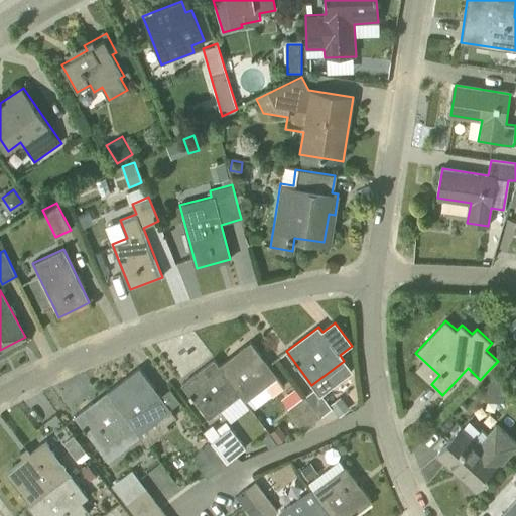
[(251,342),(219,366),(240,395),(245,401),(278,377),(251,342)]
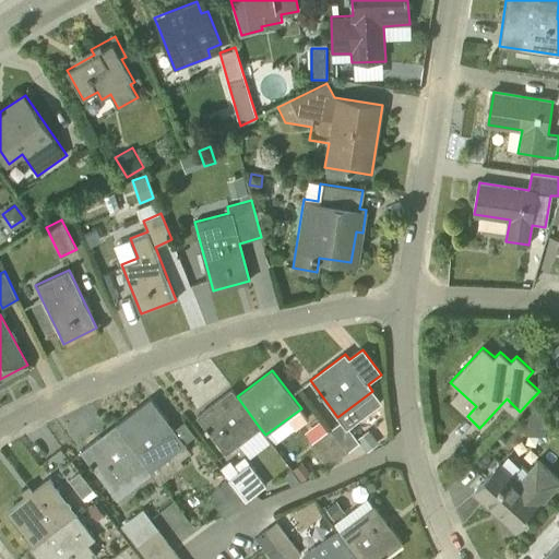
[(226,454),(260,428),(237,396),(232,390),(197,416),(226,454)]
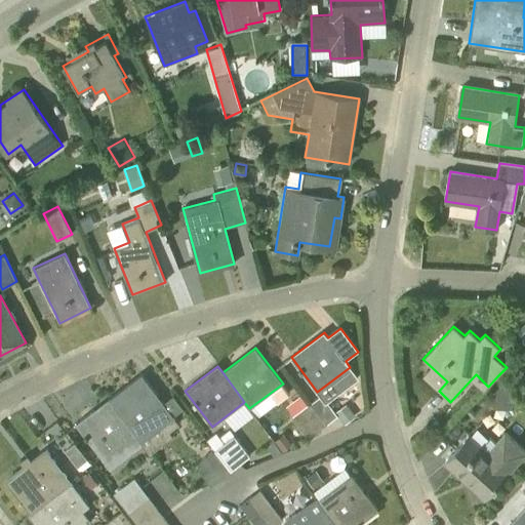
[(175,418),(142,374),(109,399),(133,433),(140,442),(175,418)]
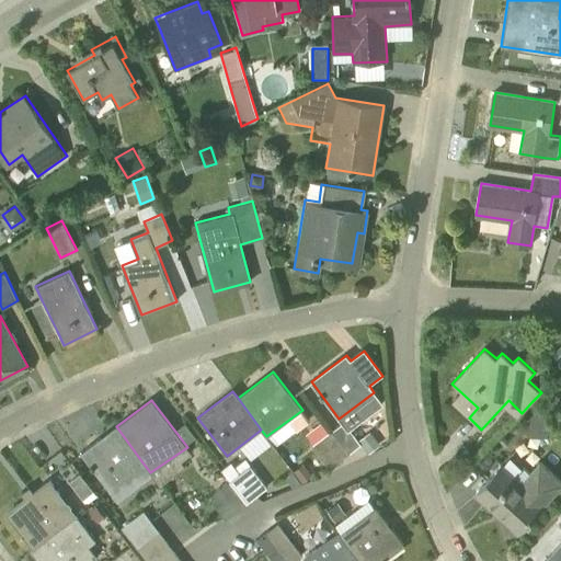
[(333,430),(351,451),(361,444),(344,422),(333,430)]
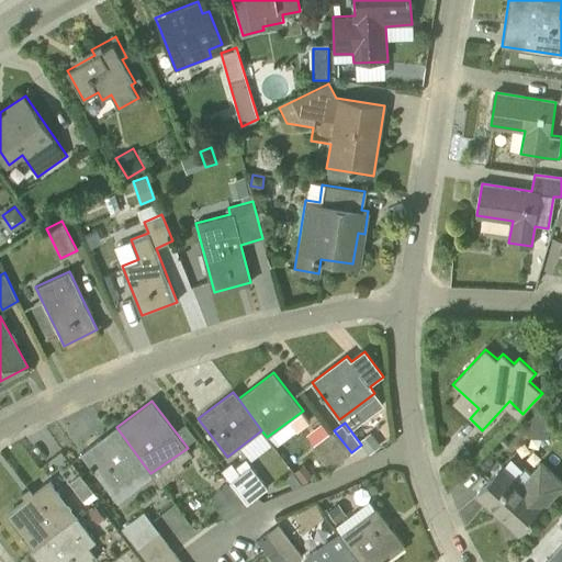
[(109,490),(143,463),(116,427),(81,453),(109,490)]
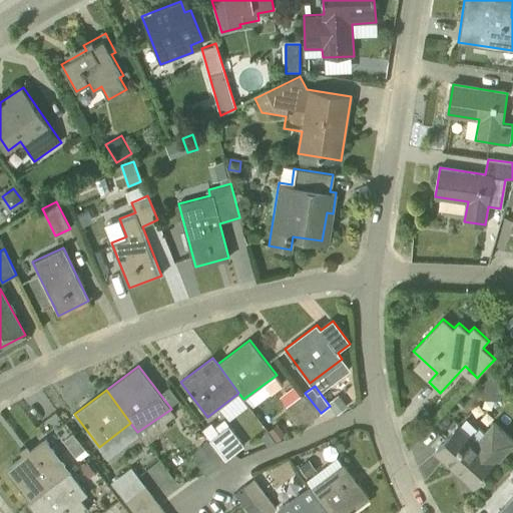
[(311,420),(321,413),(305,393),(296,400),(311,420)]
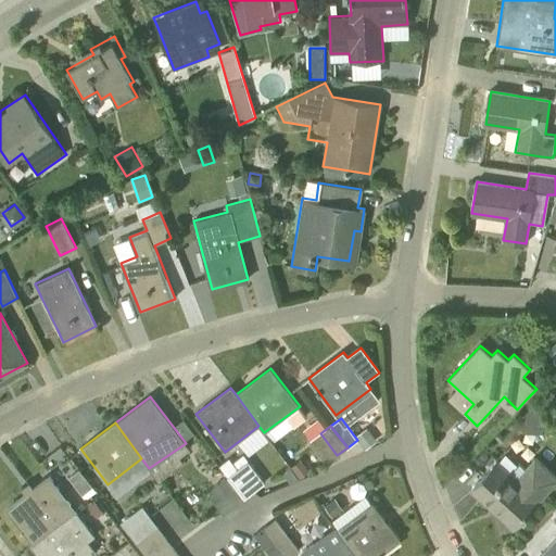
[(358,439),(366,449),(377,440),(369,430),(358,439)]
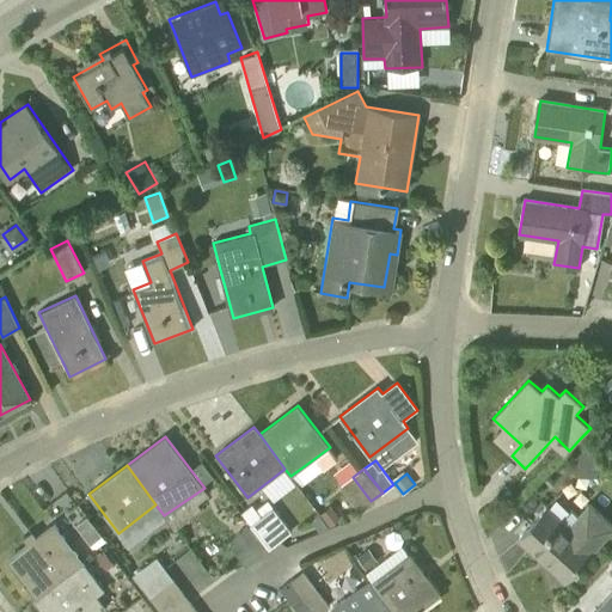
[(353,477),(341,485),(360,510),(371,501),(353,477)]
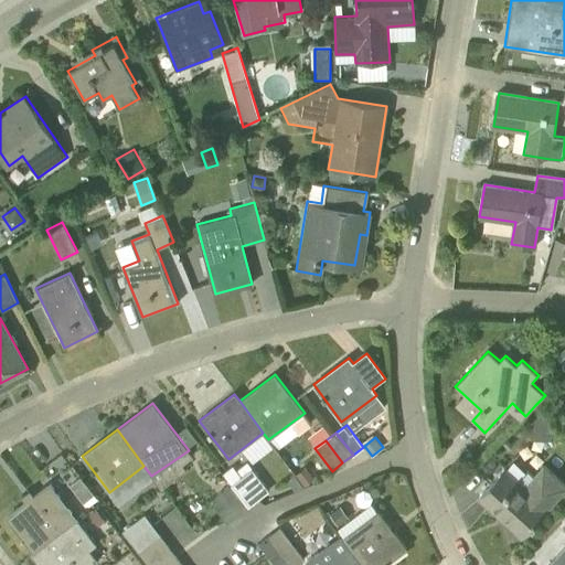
[(480,496),(522,535),(564,490),(564,483),(544,464),(533,476),(528,470),(519,480),(507,468),(480,496)]
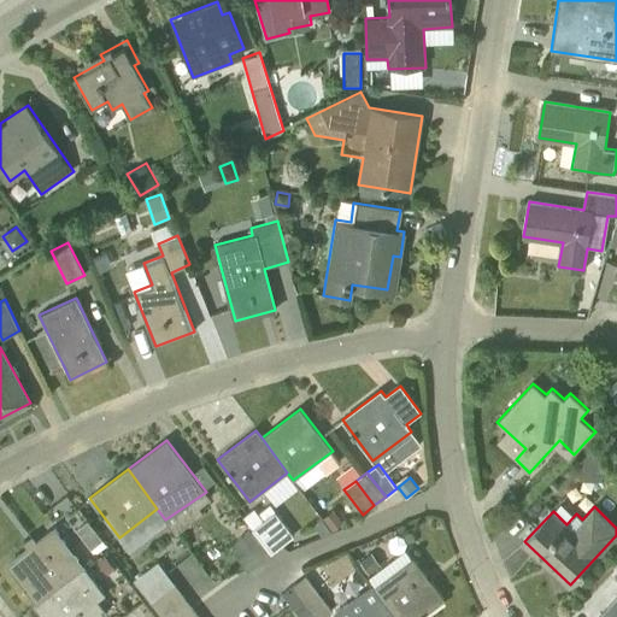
[(323,518),(333,532),(344,523),(334,510),(323,518)]
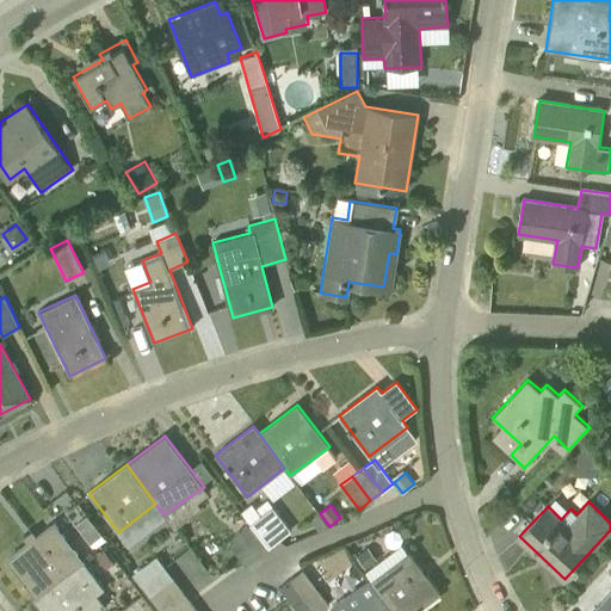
[(275,506),(261,516),(250,524),(269,549),(292,530),(275,506)]
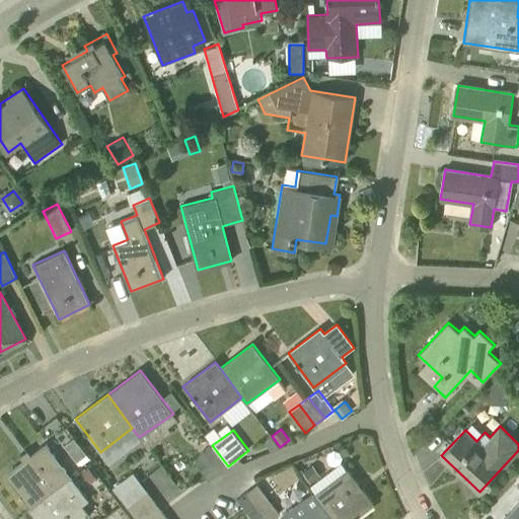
[(12,471),(36,504),(71,476),(47,445),(12,471)]
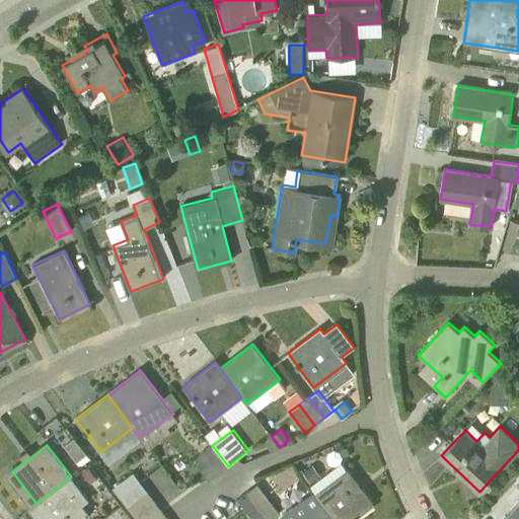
[(194,459),(208,477),(210,480),(228,466),(212,445),(194,459)]
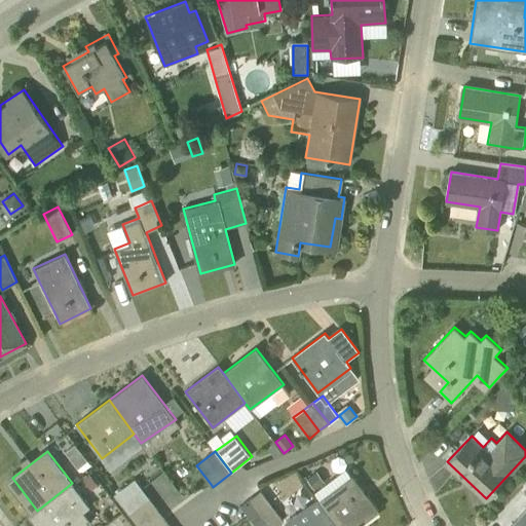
[(313,471),(305,476),(314,489),(323,483),(313,471)]
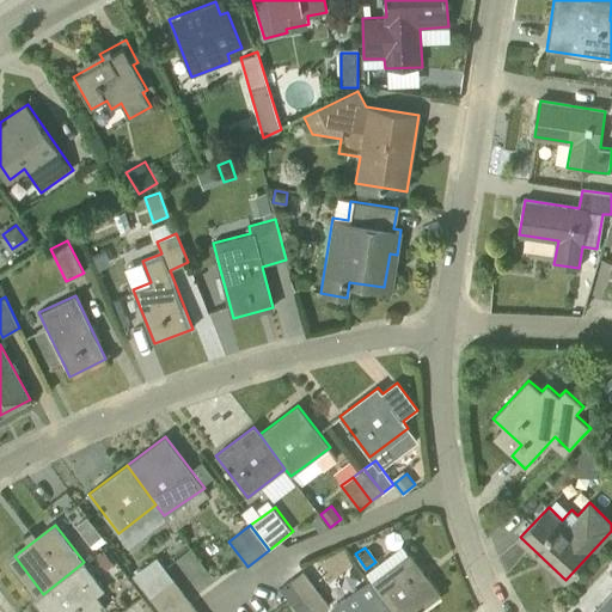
[(97,557),(106,570),(115,564),(104,551),(97,557)]
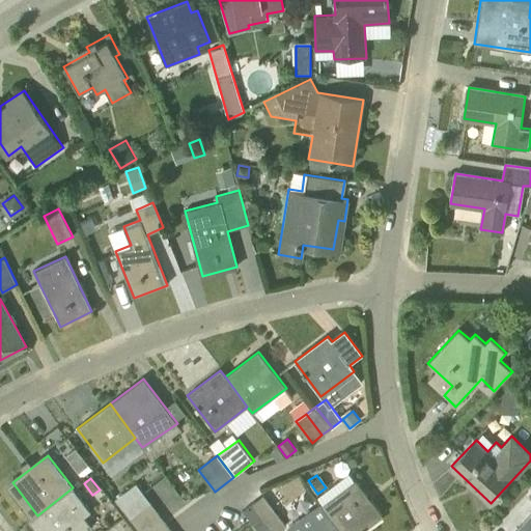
[(355,479),(322,504),(342,530),(361,530),(383,515),(355,479)]
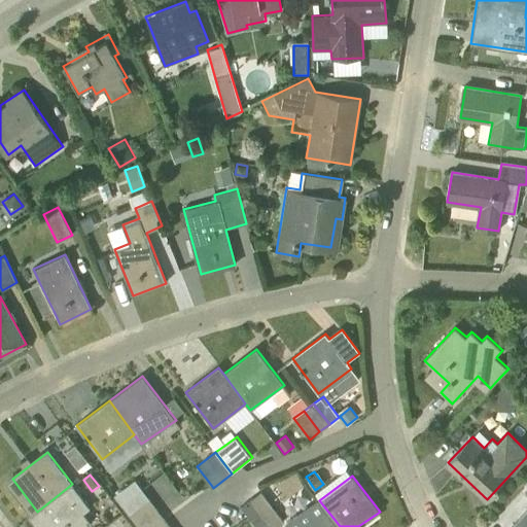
[(114,495),(121,504),(142,489),(135,480),(114,495)]
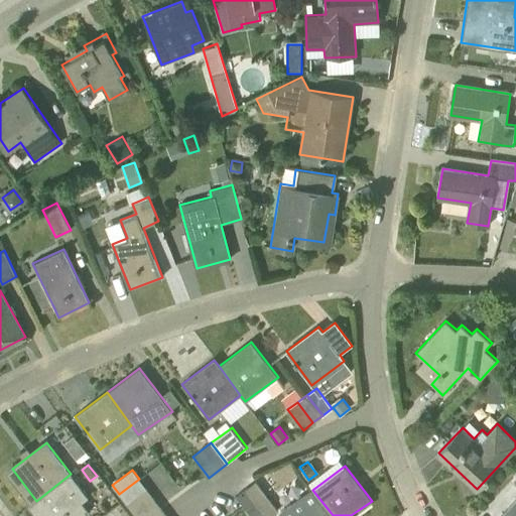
[(89,497),(71,474),(36,501),(29,506),(37,515),(82,515),(89,511),(82,502),(89,497)]
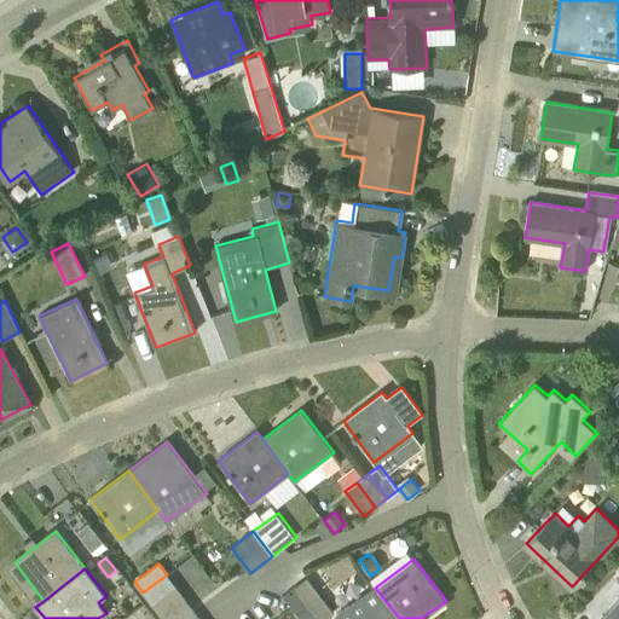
[(175,586),(167,574),(143,593),(151,605),(175,586)]
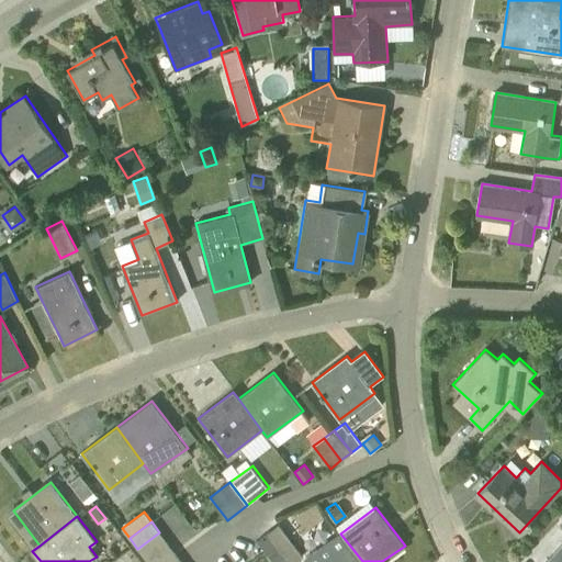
[(289,561),(295,561),(303,557),(279,525),(268,532),(289,561)]
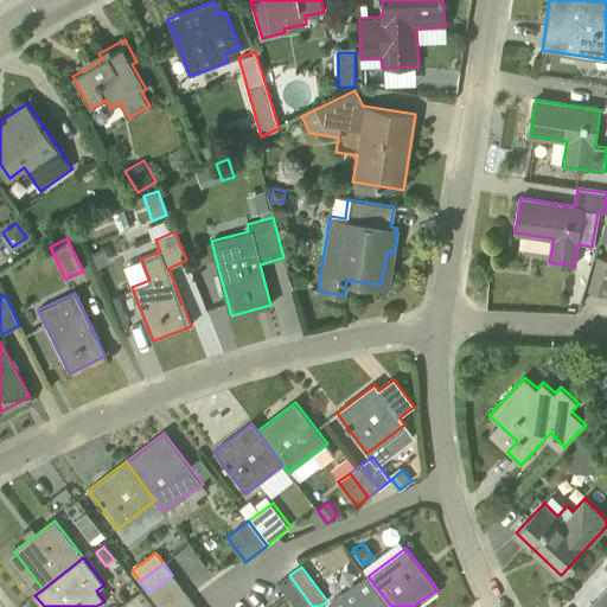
[(391,606),(368,576),(365,574),(328,602),(332,606),(391,606)]
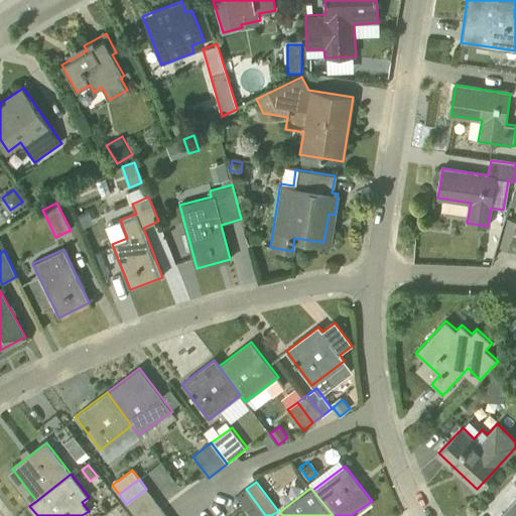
[(154,498),(146,489),(126,504),(133,514),(154,498)]
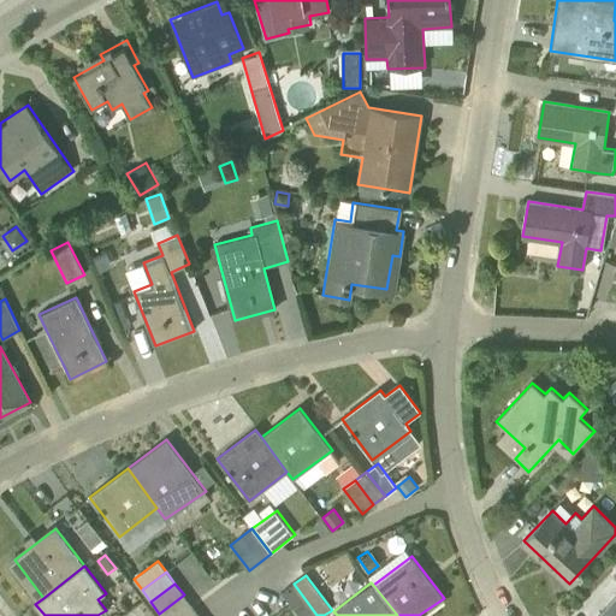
[(283,592),(291,604),(300,615),(317,615),(294,584),(283,592)]
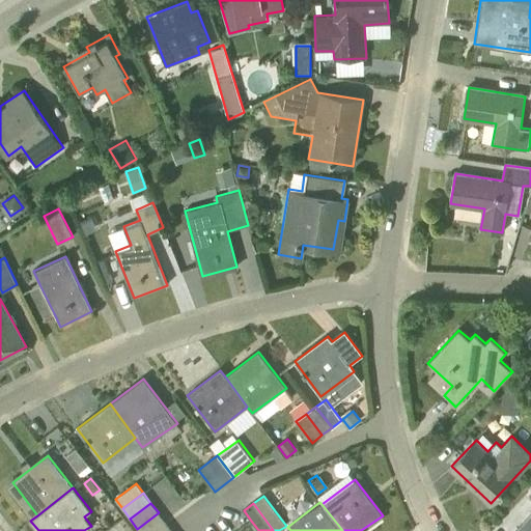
[(137,529),(138,530),(155,530),(166,523),(159,512),(137,529)]
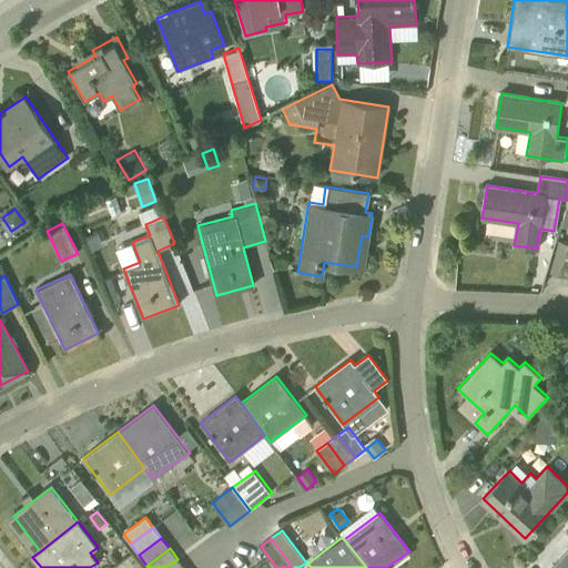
[(567,567),(567,551),(553,567),(567,567)]
